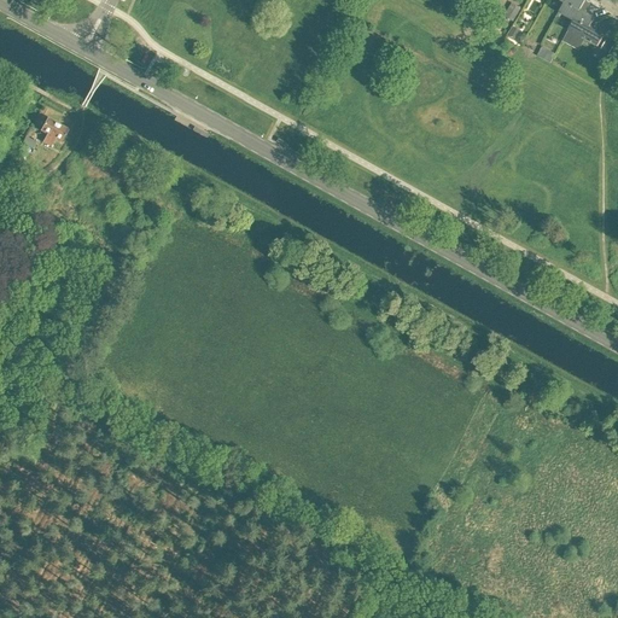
[(579,12),(586,1),(582,0),(558,0),(564,4),(579,12)]
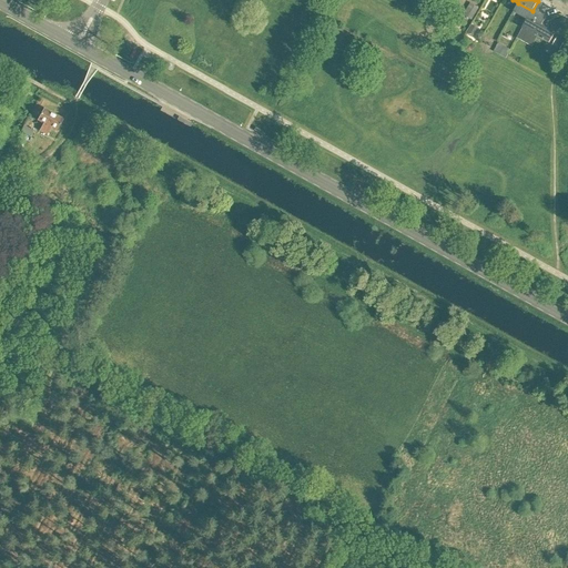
[(541,27),(546,18),(537,12),(543,3),(538,1),(533,11),(518,3),(514,12),(527,20),(541,27)]
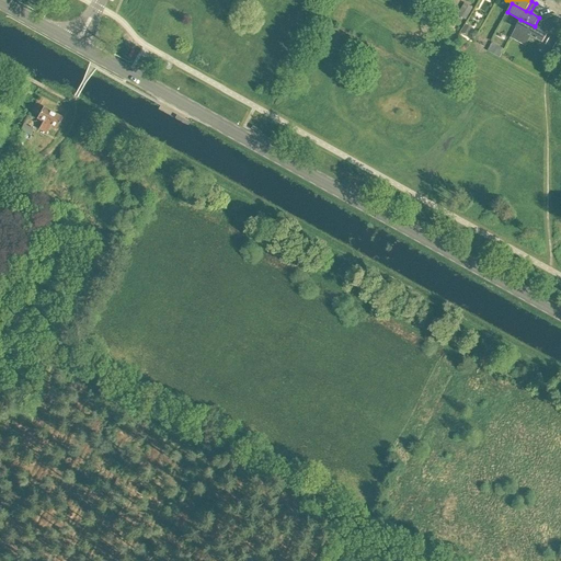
[(464,3),(456,15),(465,20),(471,8),(464,3)]
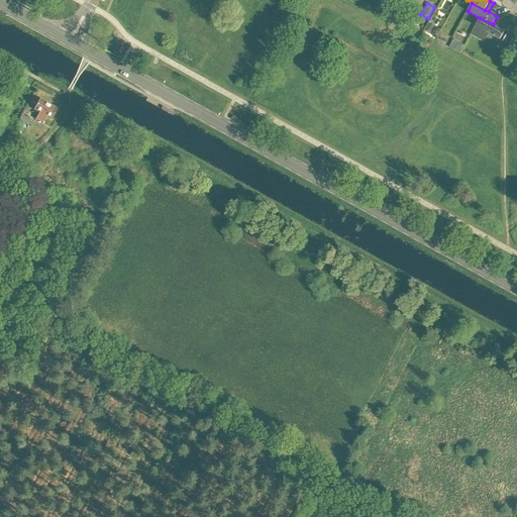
[(493,24),(480,18),(475,26),(500,39),(505,31),(498,27),(502,19),(501,18),(497,16),(493,24)]
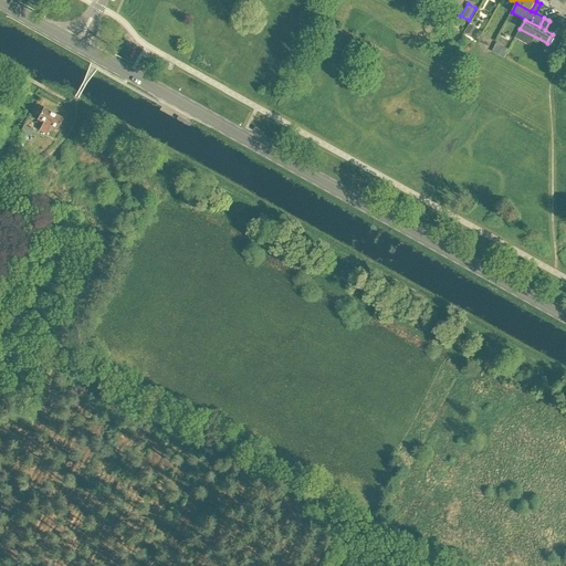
[(478,29),(471,24),(467,33),(473,37),(478,29)]
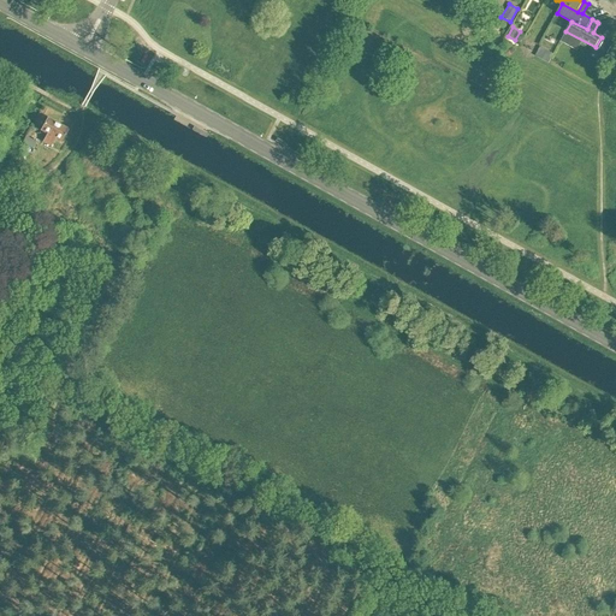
[(612,46),(604,41),(599,49),(608,54),(612,46)]
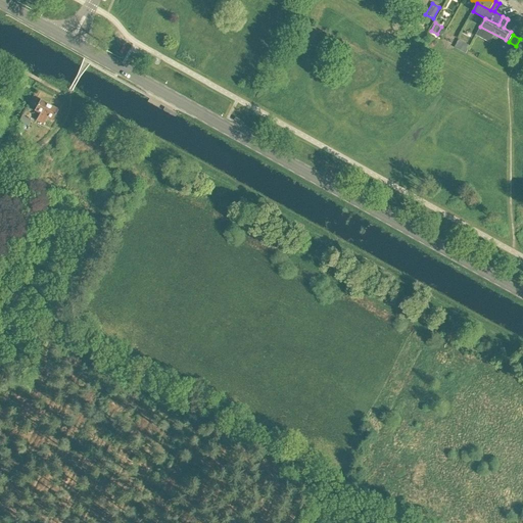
[(52,123),(58,111),(40,101),(34,112),(39,115),(36,122),(43,126),(46,120),(52,123)]
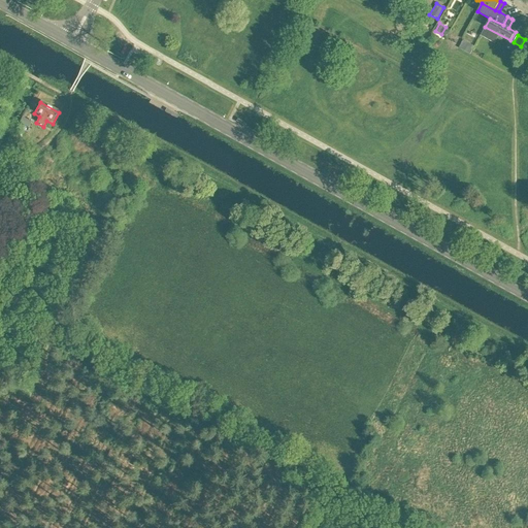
[(178,117),(178,116),(167,109),(165,112),(177,119),(178,117)]
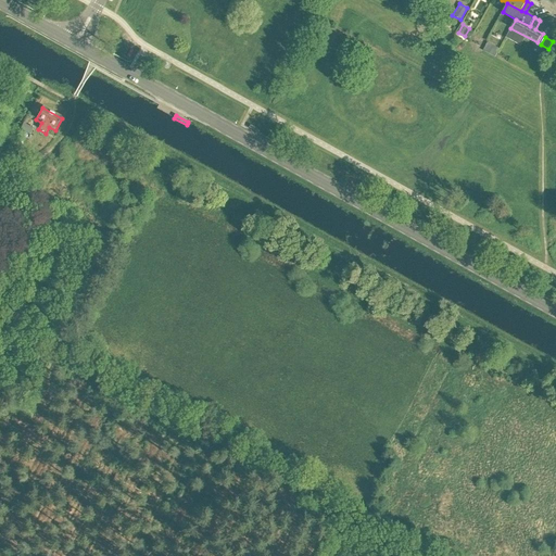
[(29,136),(33,129),(23,124),(20,130),(29,136)]
